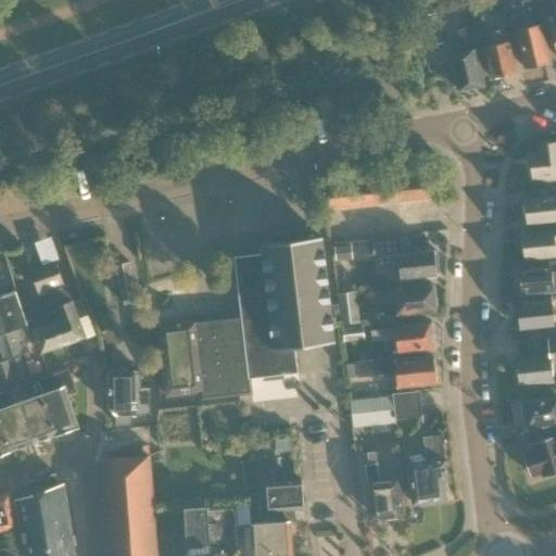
[(485,0),(489,12),(502,10),(498,0),(485,0)]
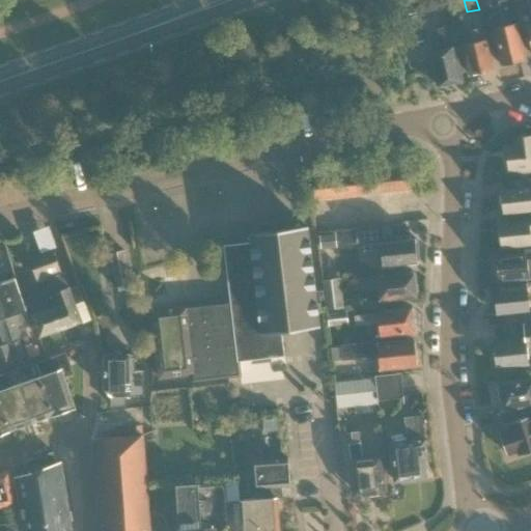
[(518,25),(516,25),(513,12),(519,11),(515,1),(515,0),(507,0),(499,2),(505,27),(494,30),(502,65),(526,60),(518,25)]
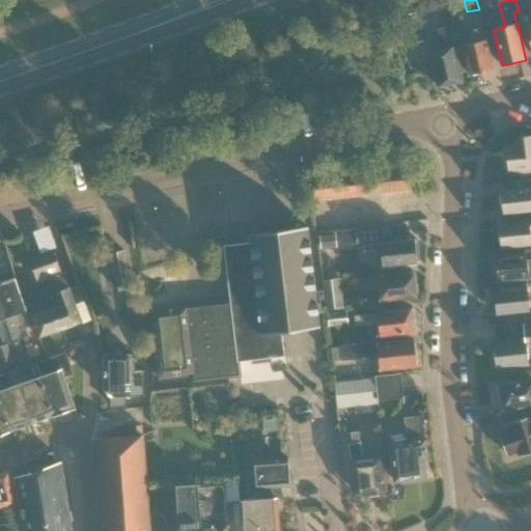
[(530,46),(530,15),(527,0),(518,0),(515,1),(519,11),(522,27),(526,26),(530,46)]
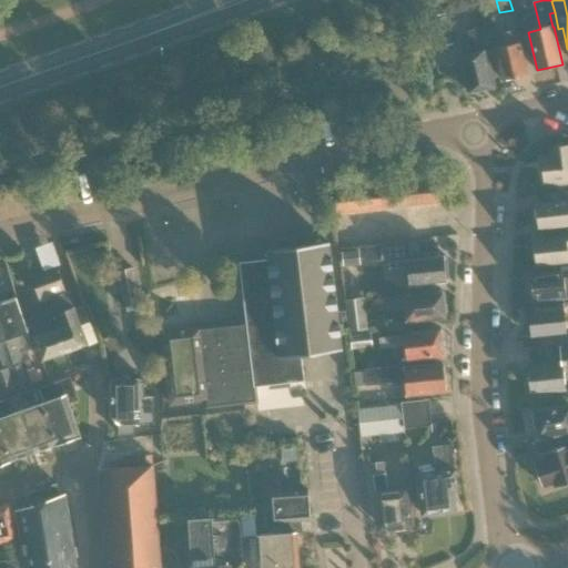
[(473,54),(459,57),(468,92),(470,92),(470,94),(487,90),(486,88),(494,87),(488,62),(493,61),(485,28),(467,32),(473,54)]
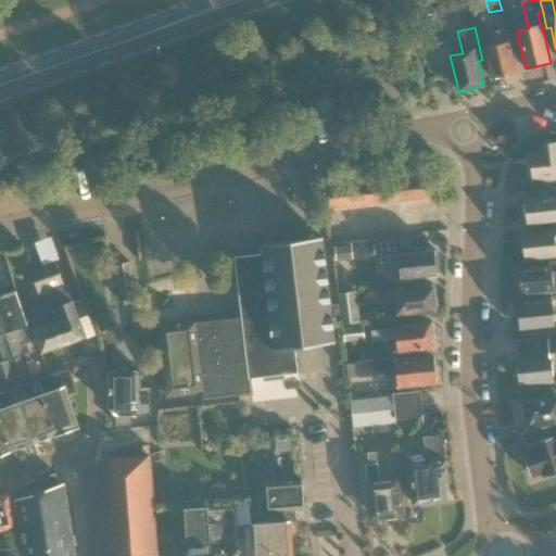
[(517,71),(516,71),(509,42),(505,43),(502,30),(492,33),(495,46),(484,49),(492,79),(517,73),(517,71)]
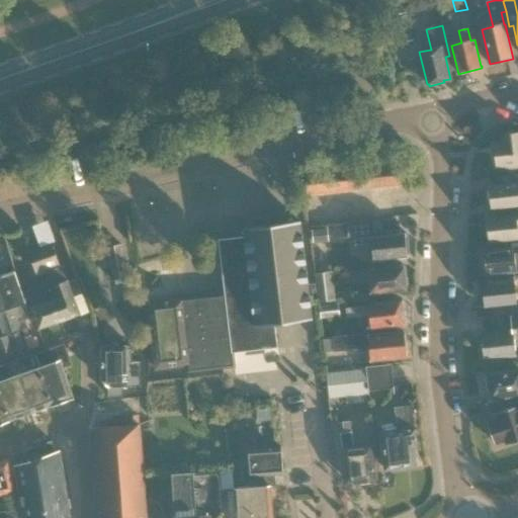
[(505,167),(506,170),(517,168),(517,133),(502,135),(503,144),(494,145),(495,156),(494,158),(494,163),(496,164),(496,167),(505,167)]
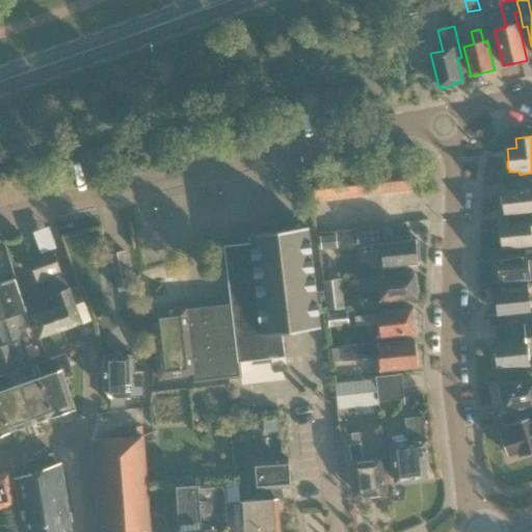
[(398,192),(413,191),(410,169),(396,170),(398,192)]
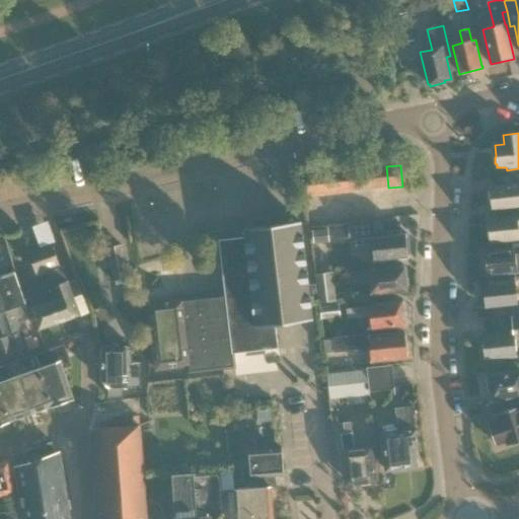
[(375,190),(388,188),(386,166),(373,168),(375,190)]
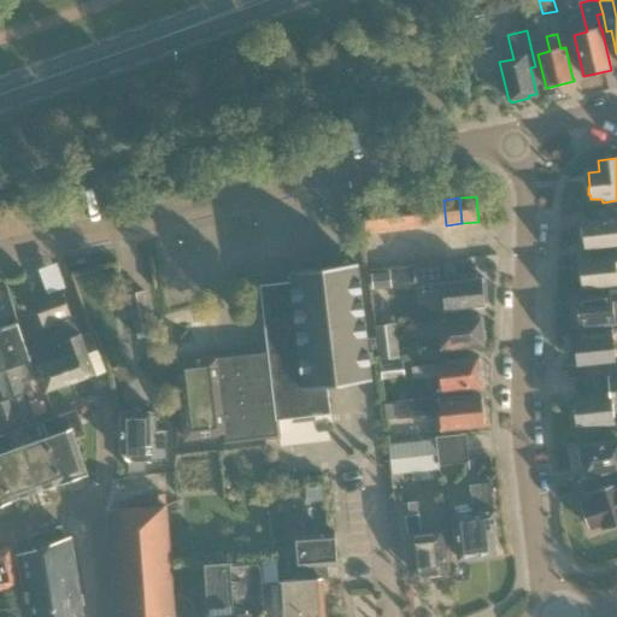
[(444,200),(428,201),(430,227),(446,225),(444,200)]
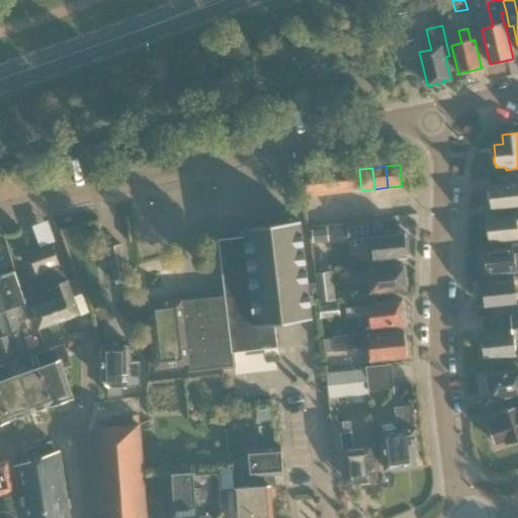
[(359,169),(346,170),(348,191),(361,190),(359,169)]
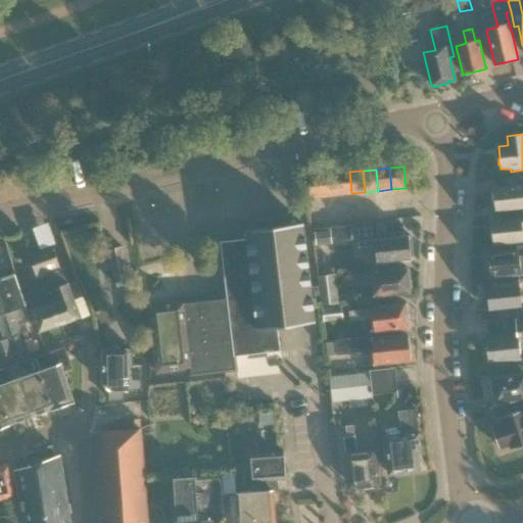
[(335,173),(337,195),(351,193),(349,172),(335,173)]
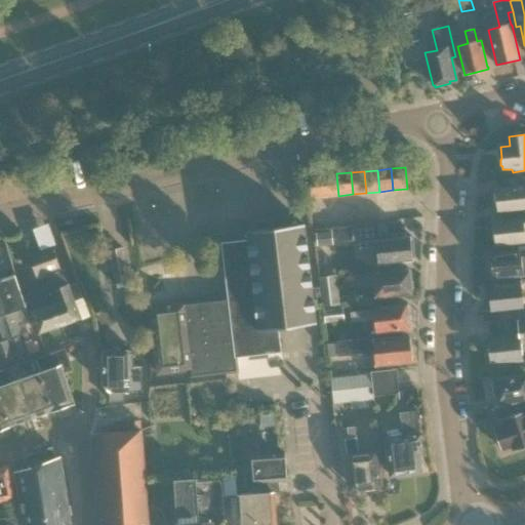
[(336,173),(324,175),(326,197),(338,196),(336,173)]
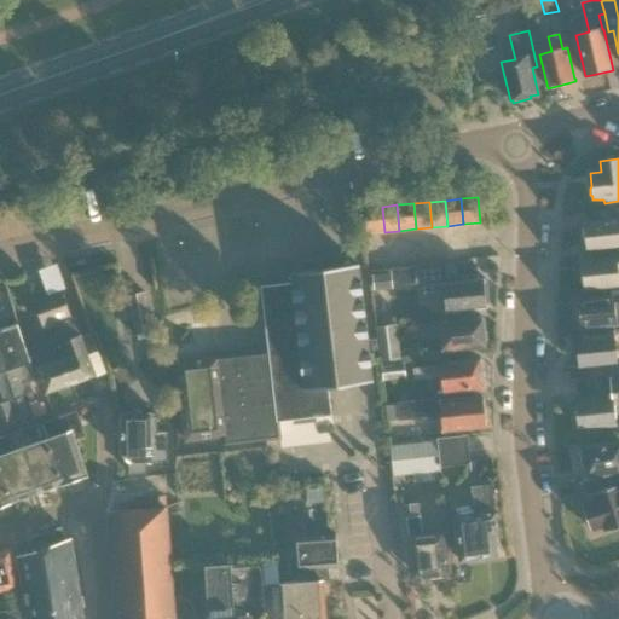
[(385,232),(382,207),(365,208),(368,233),(385,232)]
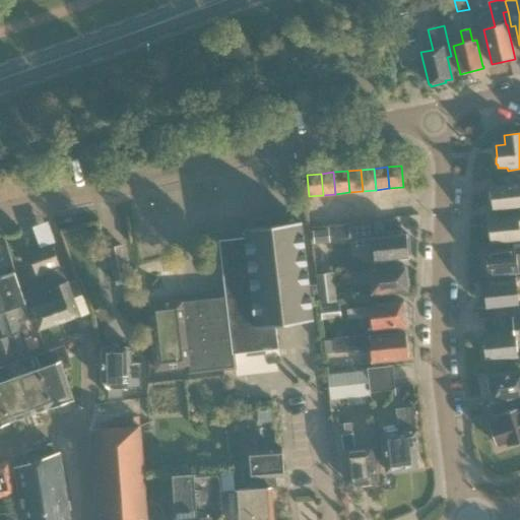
[(519,184),(491,187),(491,191),(490,194),(491,199),(492,201),(493,210),(519,207),(519,184)]
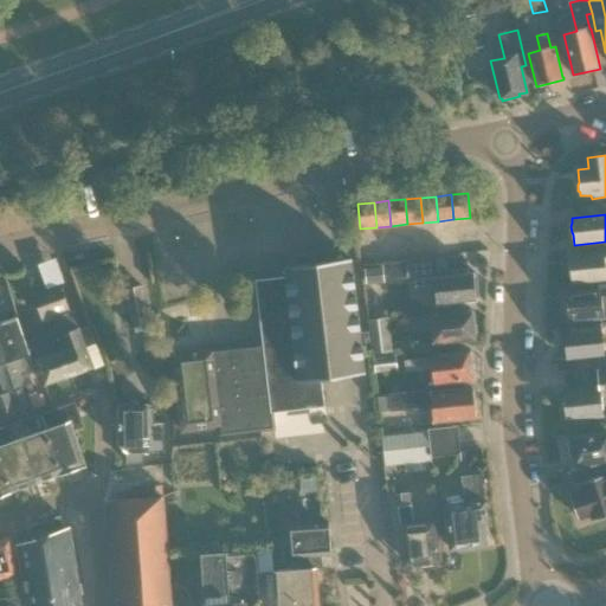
[(605,251),(568,256),(572,284),(605,279),(605,265),(605,263),(605,262),(605,251)]
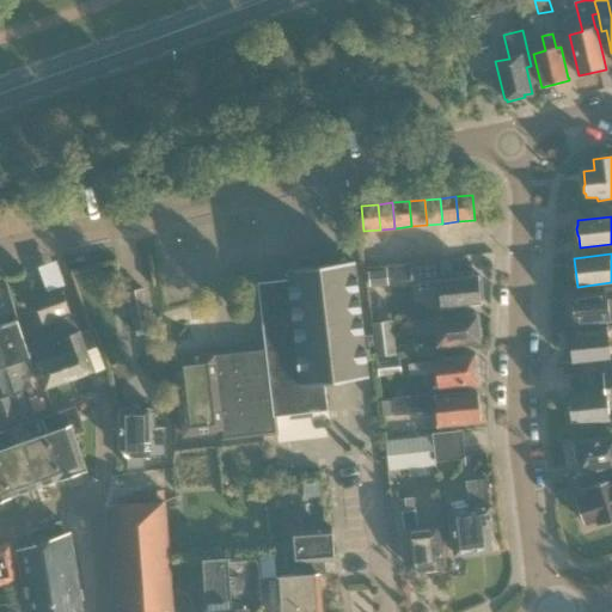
[(258,283),(265,348),(274,417),(275,417),(329,411),(325,383),(368,378),(355,262),(310,268),(308,258),(298,259),(299,269),(288,270),(289,280),(258,283)]
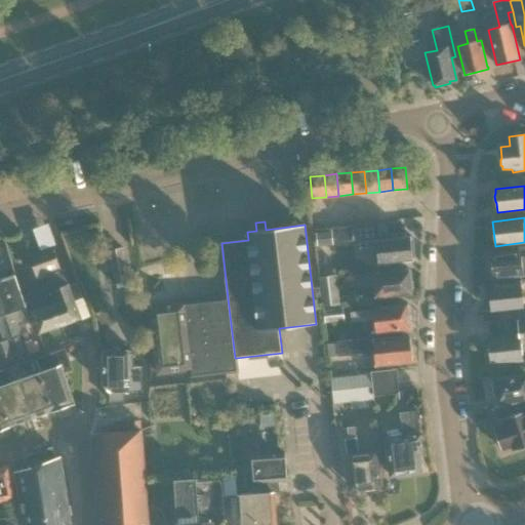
[(352,228),(353,241),(359,240),(360,252),(377,250),(378,265),(413,260),(415,260),(412,237),(395,239),(394,235),(378,237),(377,225),(352,228)]
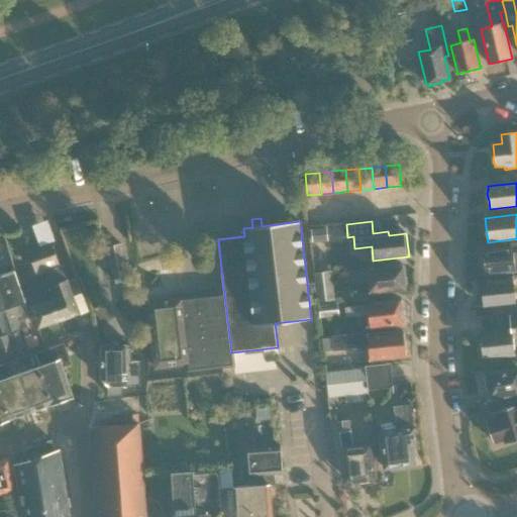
[(312,243),(324,241),(322,228),(311,229),(312,243)]
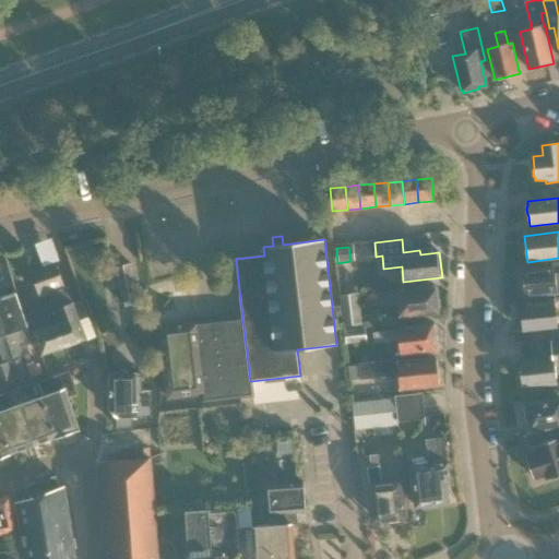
[(46,275),(52,295),(64,290),(55,261),(43,265),(46,275)]
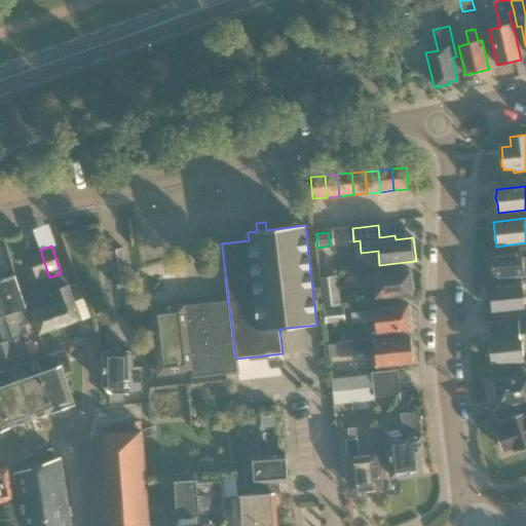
[(491,268),(492,274),(494,276),(494,279),(525,275),(525,247),(521,248),(521,252),(492,255),(493,265),(491,268)]
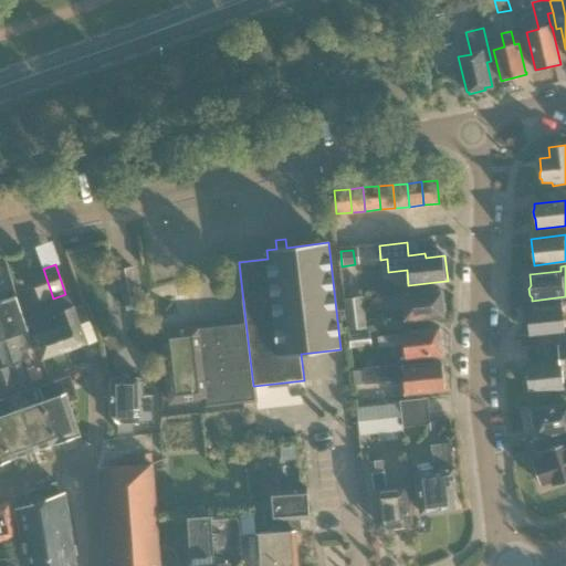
[(133,268),(116,272),(123,306),(140,303),(133,268)]
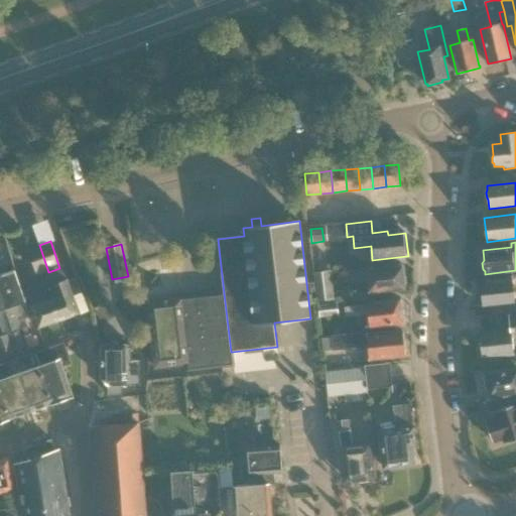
[(42,254),(39,245),(27,249),(37,276),(46,272),(48,272),(42,254)]
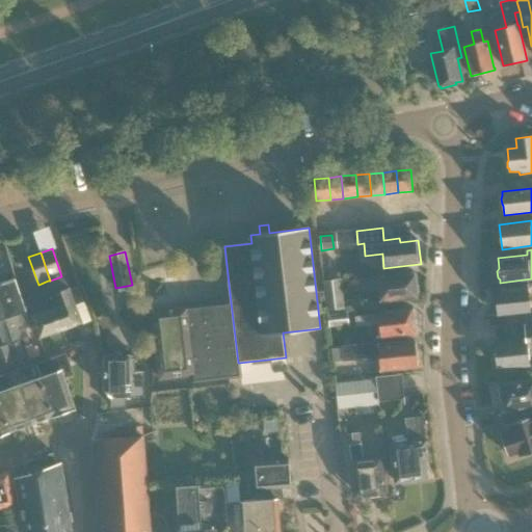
[(361,280),(363,292),(379,290),(381,302),(417,298),(419,297),(418,285),(417,285),(415,273),(361,280)]
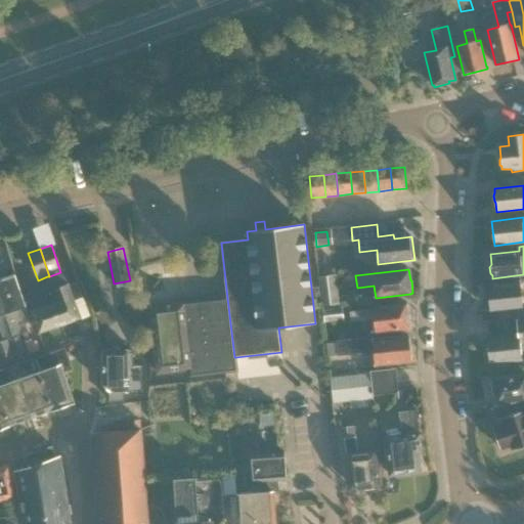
[(57,302),(53,303),(61,325),(81,317),(75,301),(83,298),(77,281),(69,285),(63,271),(60,272),(49,276),(47,276),(49,280),(50,280),(57,302)]
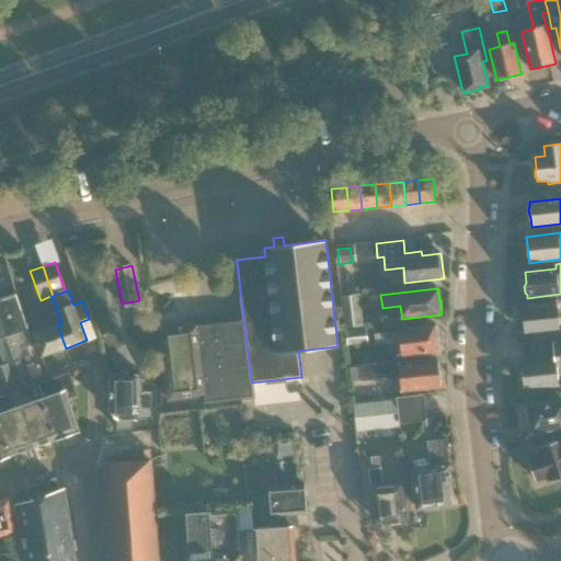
[(0,299),(0,321),(10,351),(14,361),(31,355),(27,344),(33,342),(27,329),(16,295),(0,299)]
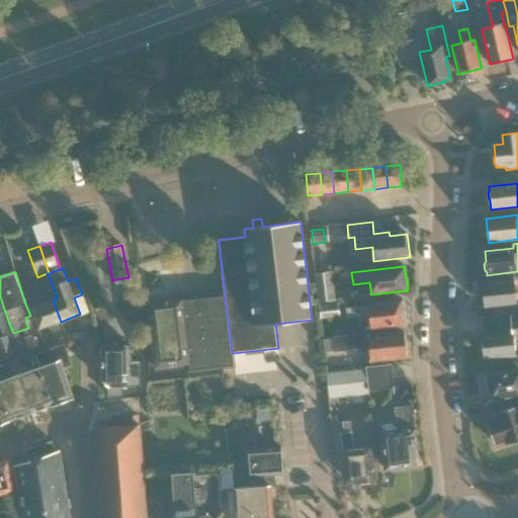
[(336,300),(332,272),(314,274),(318,303),(336,300)]
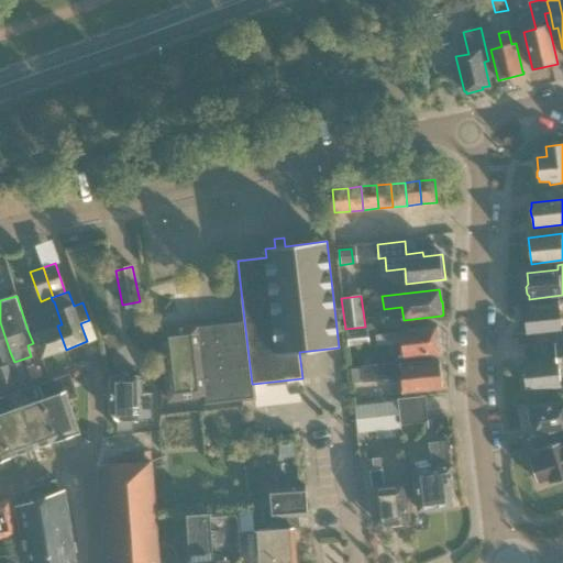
[(562,300),(558,301),(559,306),(525,309),(526,320),(523,323),(523,330),(527,332),(527,334),(562,330),(562,300)]
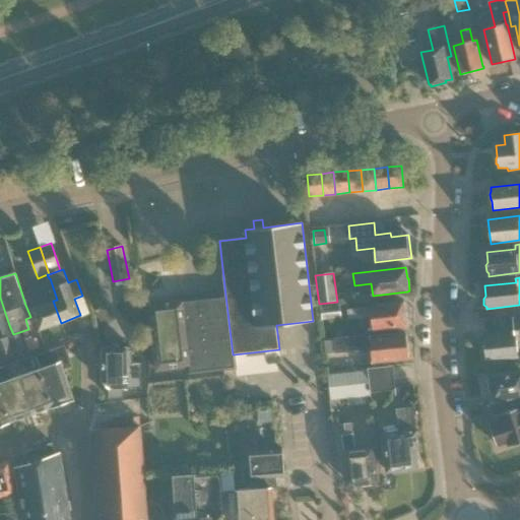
[(50,278),(49,278),(42,281),(44,286),(24,294),(39,331),(61,323),(53,301),(57,300),(50,278)]
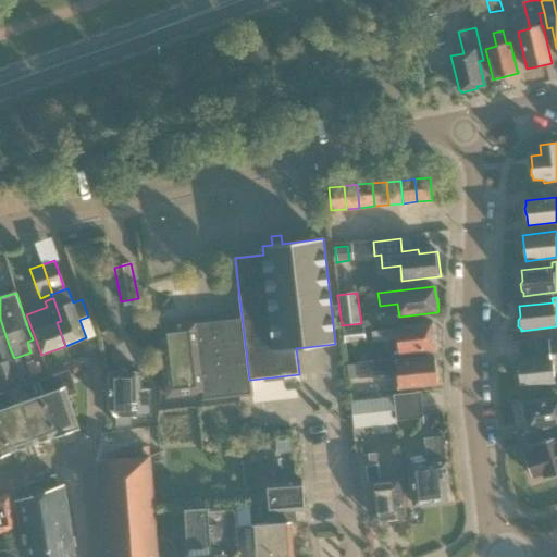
[(252,394),(250,380),(249,380),(242,317),(196,322),(159,325),(168,396),(209,392),(210,398),(252,394)]
